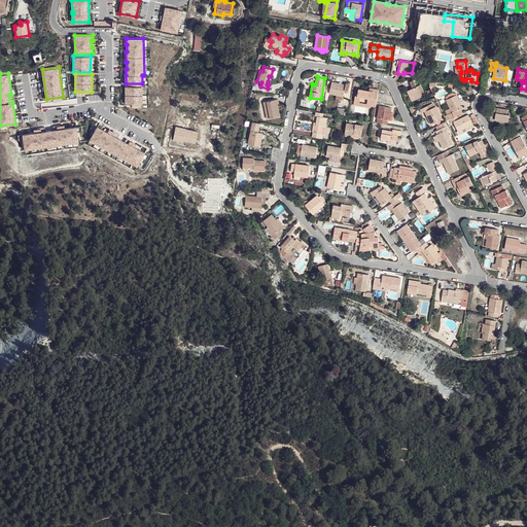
[(350,84),(346,83),(346,85),(331,82),(329,94),(344,96),(345,91),(349,91),(350,84)]
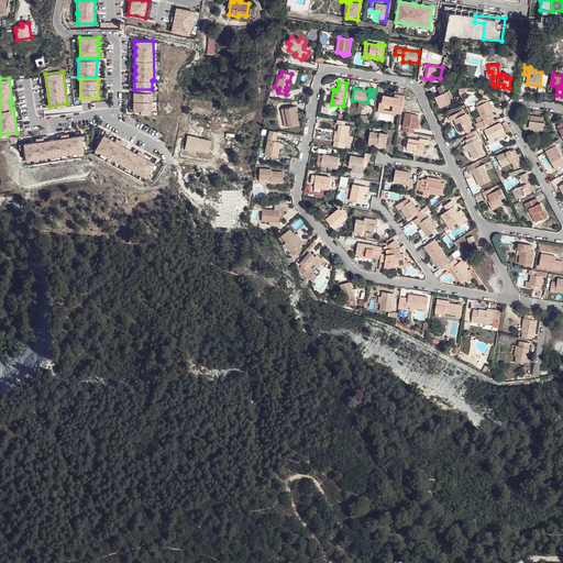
[(152,91),(134,91),(134,110),(152,110),(152,91)]
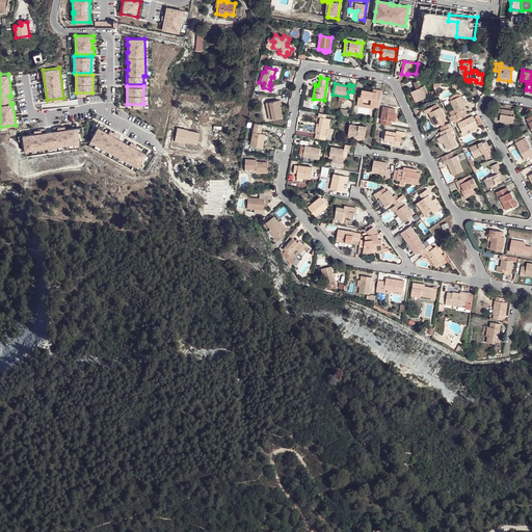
[(415,99),(414,99),(416,102),(427,98),(426,95),(428,94),(425,86),(411,91),(415,99)]
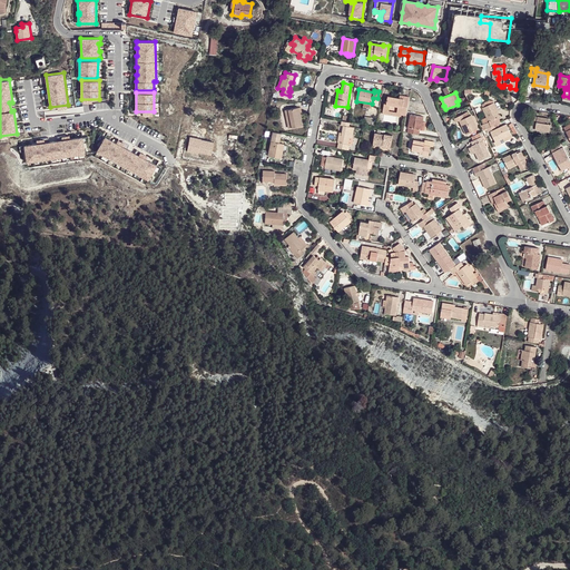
[(406,116),(410,97),(405,96),(404,99),(400,98),(389,96),(386,104),(384,104),(383,110),(389,111),(391,105),(399,107),(397,111),(402,112),(402,115),(406,116)]
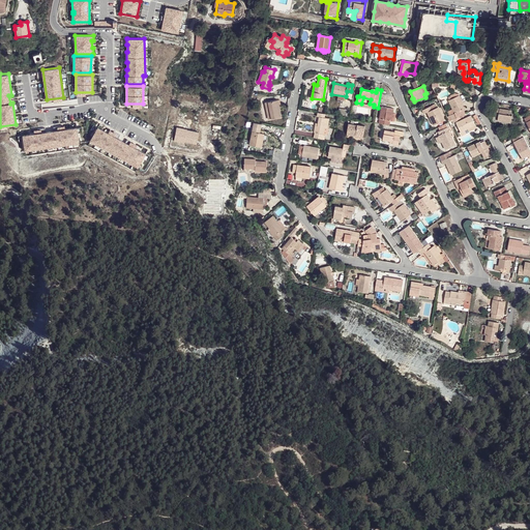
[(459,117),(460,117),(460,116),(458,112),(463,110),(465,109),(459,95),(449,100),(454,113),(449,115),(452,120),(457,118),(459,117)]
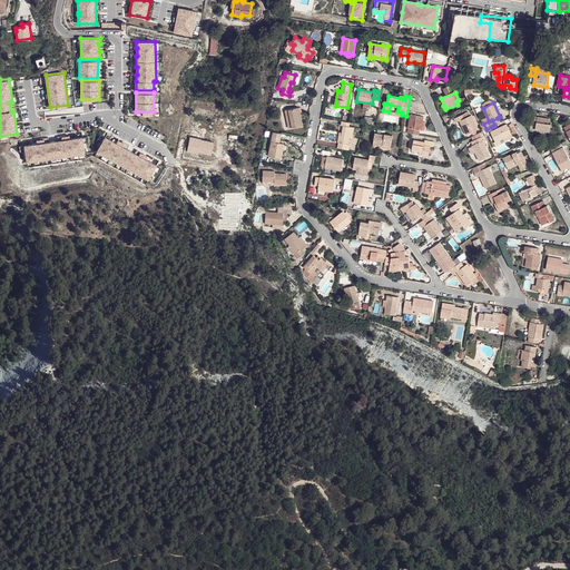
[(285,110),(286,117),(290,116),(292,128),(302,126),(298,107),(285,110)]
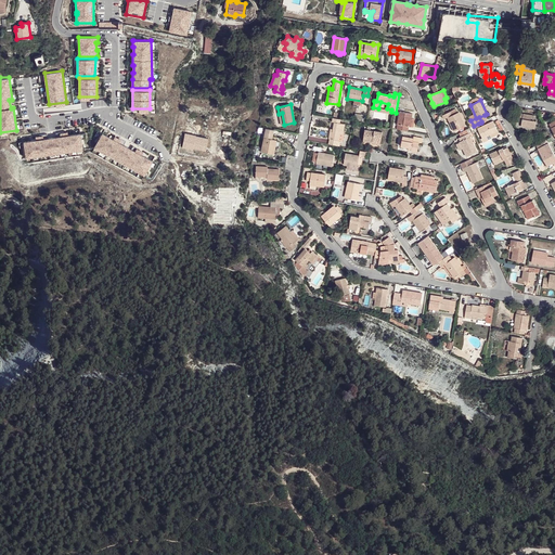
[(400,112),(397,129),(408,131),(409,127),(411,127),(413,119),(412,119),(412,114),(400,112)]
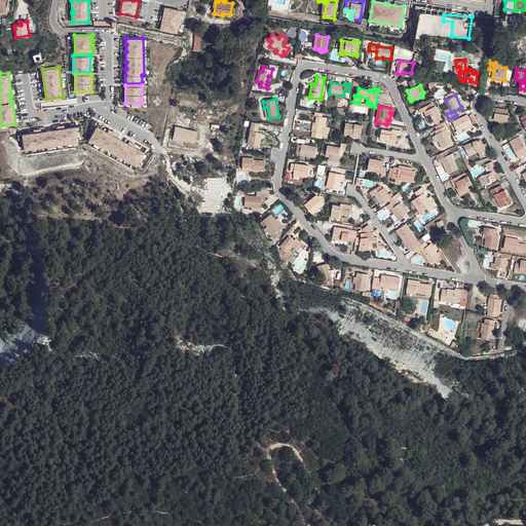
[(426,106),(419,109),(421,113),(424,111),(430,124),(441,119),(435,107),(428,109),(426,106)]
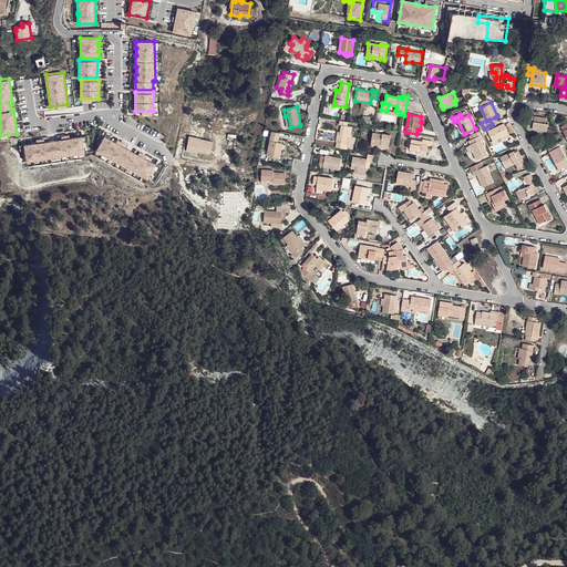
[(528,125),(533,125),(537,126),(537,129),(547,131),(548,123),(546,123),(547,119),(531,115),(528,125)]
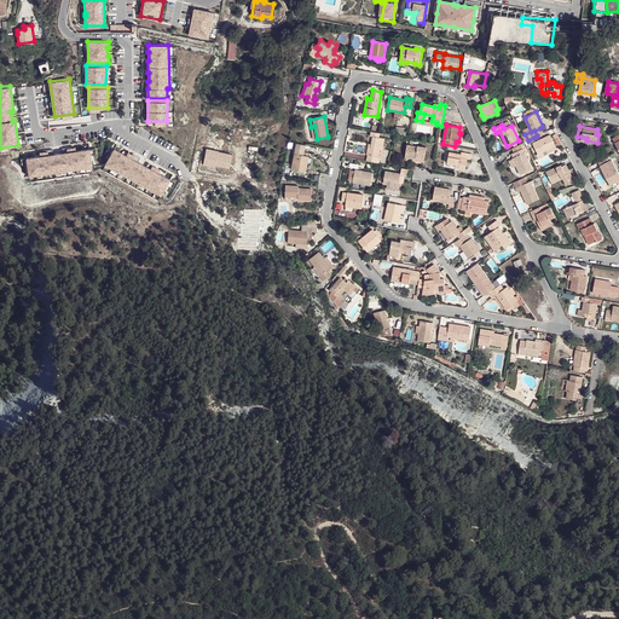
[(380,133),(379,133),(371,131),(371,136),(374,136),(372,144),(372,148),(369,146),(368,155),(369,155),(368,161),(380,163),(380,157),(379,157),(380,149),(383,149),(385,138),(380,137),(380,133)]
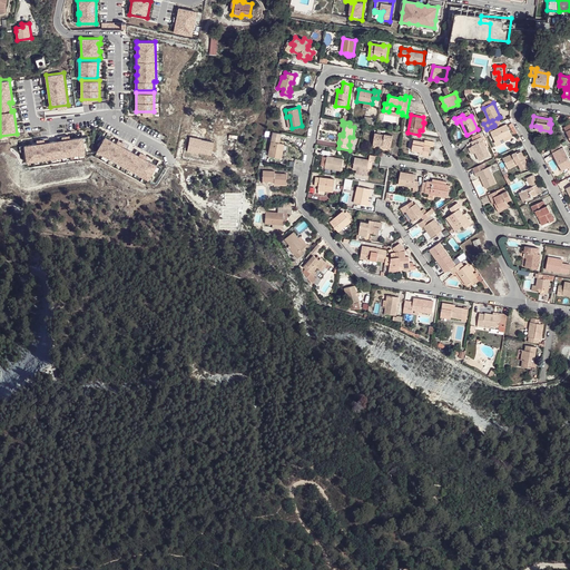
[(507,125),(491,133),(495,141),(493,143),(495,147),(513,138),(507,125)]
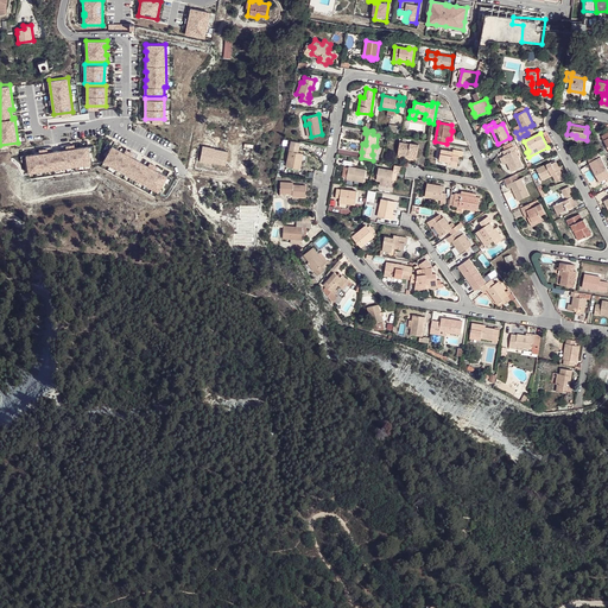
[(298,152),(301,141),(291,140),(290,150),(291,150),(287,166),(299,169),(303,153),(298,152)]
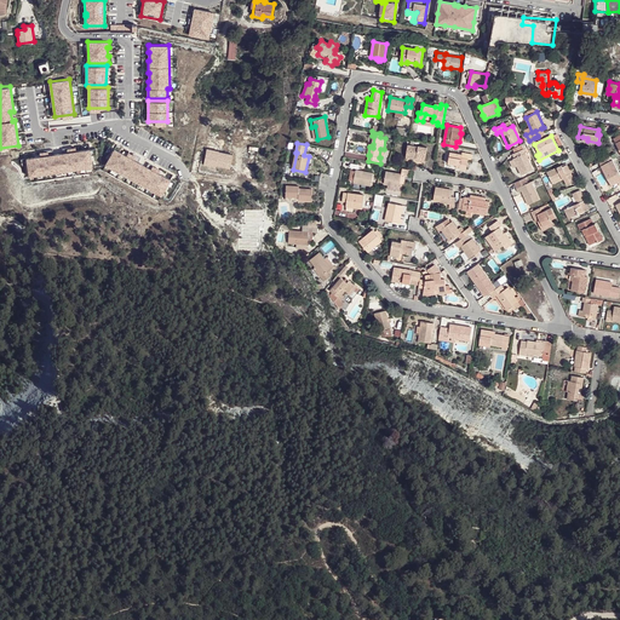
[(533,170),(521,144),(512,148),(515,153),(518,151),(521,155),(517,156),(514,158),(515,162),(512,164),(515,171),(518,170),(521,176),(533,170)]
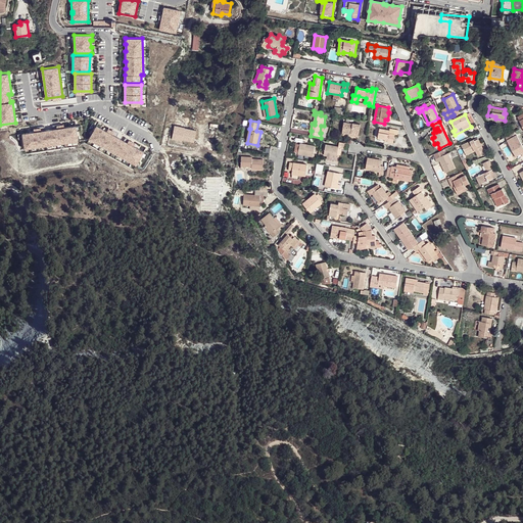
[(353,124),(344,123),(342,133),(351,134),(351,136),(359,137),(361,125),(353,123),(353,124)]
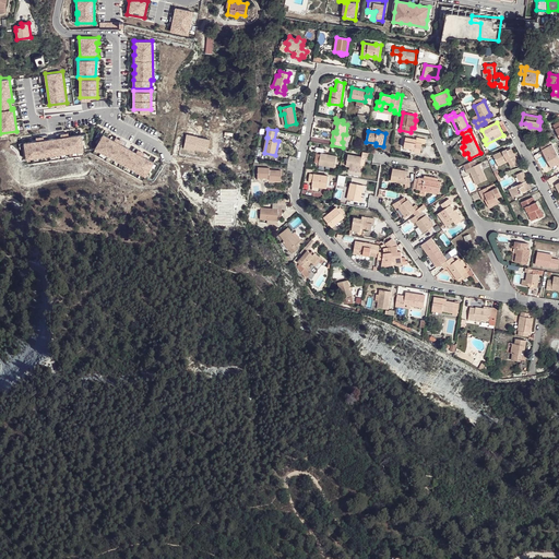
[(24,142),(26,158),(83,151),(81,134),(68,137),(68,133),(63,133),(63,132),(56,133),(56,134),(57,138),(48,139),(47,135),(47,134),(39,135),(39,137),(36,138),(36,141),(24,142)]
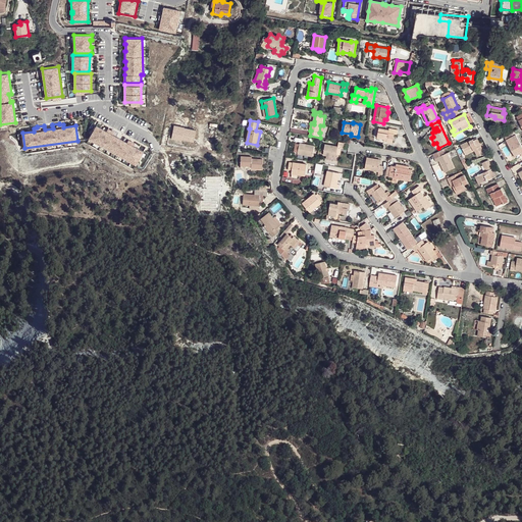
[(123,140),(116,136),(117,134),(118,133),(111,128),(111,129),(108,127),(106,131),(96,125),(89,139),(136,164),(143,151),(133,145),(135,143),(131,141),(132,141),(124,137),(124,138),(123,140)]
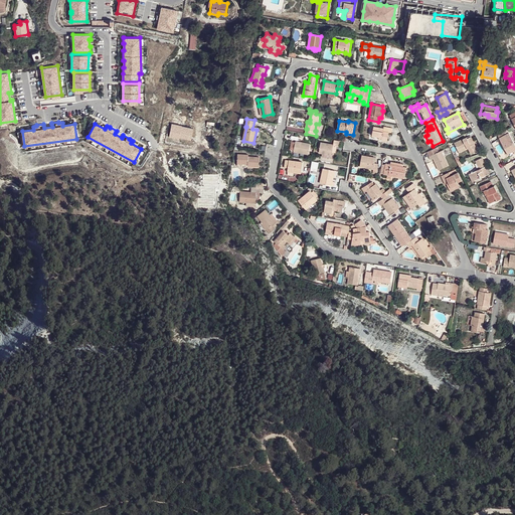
[(372,135),(379,137),(382,137),(382,139),(381,140),(388,141),(389,132),(391,133),(392,128),(384,127),(384,128),(374,126),(372,135)]
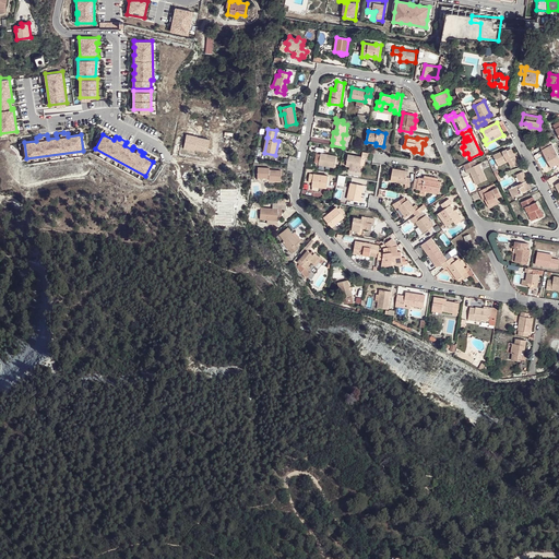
[(543,150),(550,165),(556,162),(557,164),(558,162),(558,156),(552,144),(543,150)]
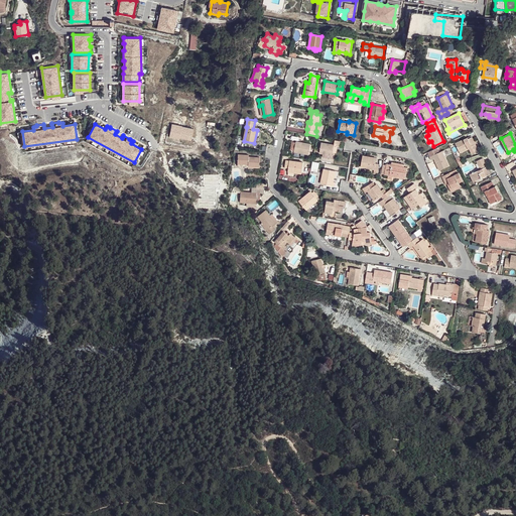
[(461,142),(460,141),(455,143),(459,150),(468,146),(470,148),(472,153),(478,151),(475,144),(473,141),(474,141),(472,137),(468,139),(468,137),(464,139),(464,141),(461,142)]
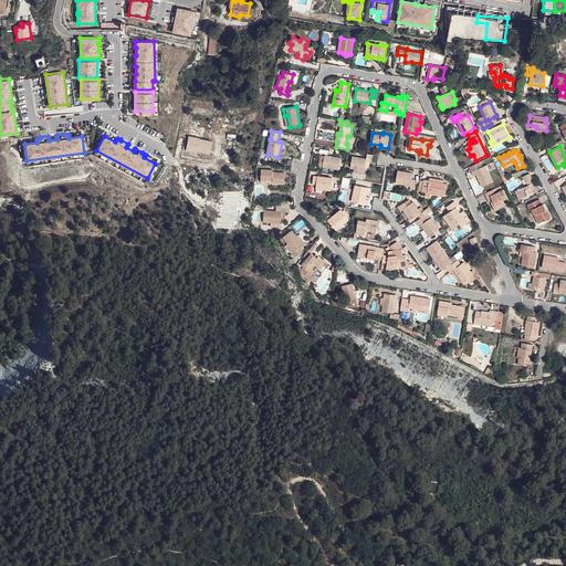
[(373,161),(374,155),(368,154),(367,158),(353,156),(350,167),(365,170),(365,167),(366,160),(369,160),(373,161)]
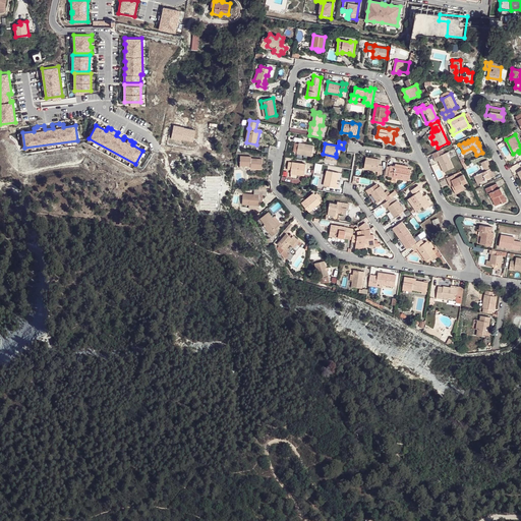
[(313,146),(299,142),(297,154),(312,156),(313,146)]
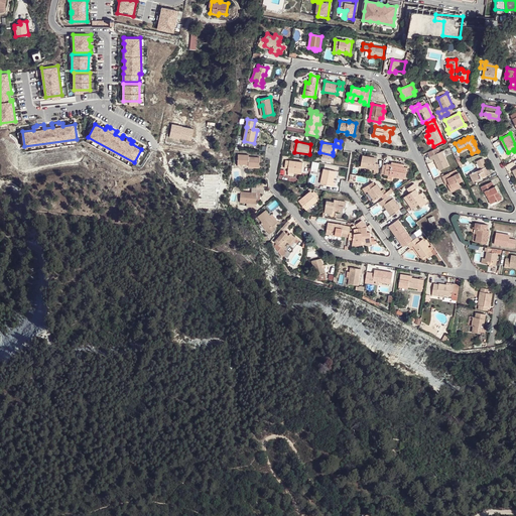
[(437,148),(427,152),(431,160),(434,159),(435,158),(436,160),(435,160),(439,170),(448,166),(444,157),(441,151),(439,152),(437,148)]
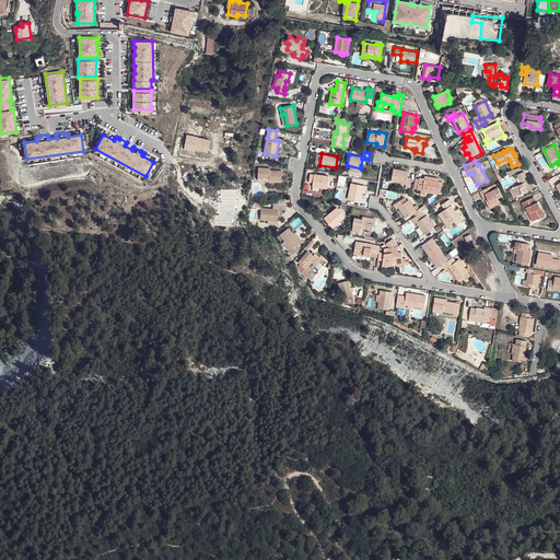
[(269,168),(258,167),(257,176),(269,176),(269,179),(281,181),(281,171),(270,170),(269,168)]
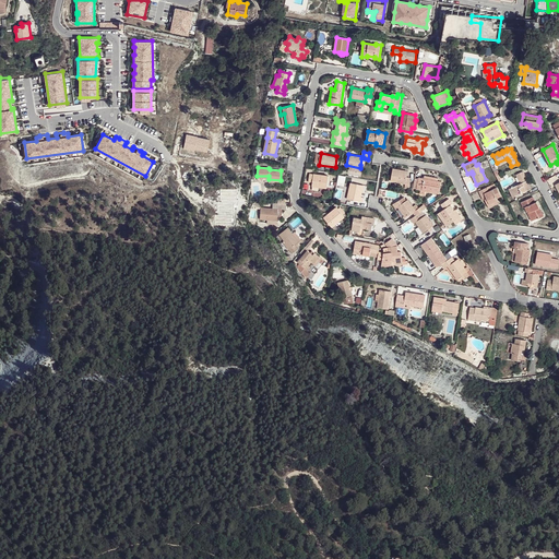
[(407,171),(393,169),(391,180),(405,182),(405,188),(409,189),(411,178),(406,177),(407,171)]
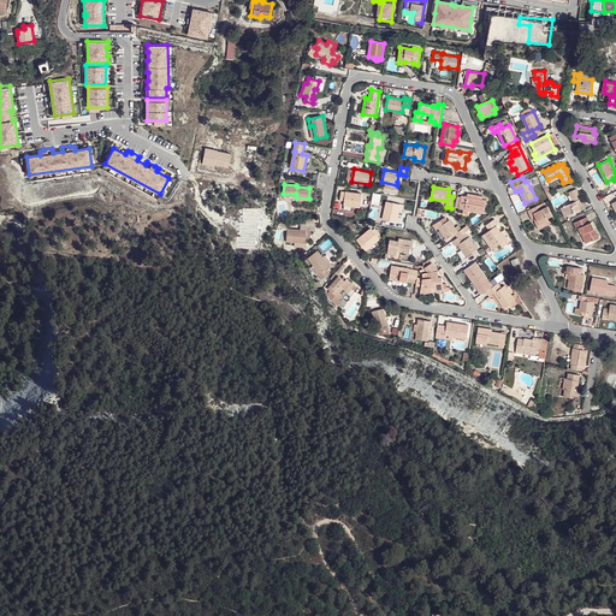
[(573,202),(564,206),(568,215),(585,208),(584,203),(582,203),(581,200),(581,199),(576,189),(569,193),(573,202)]
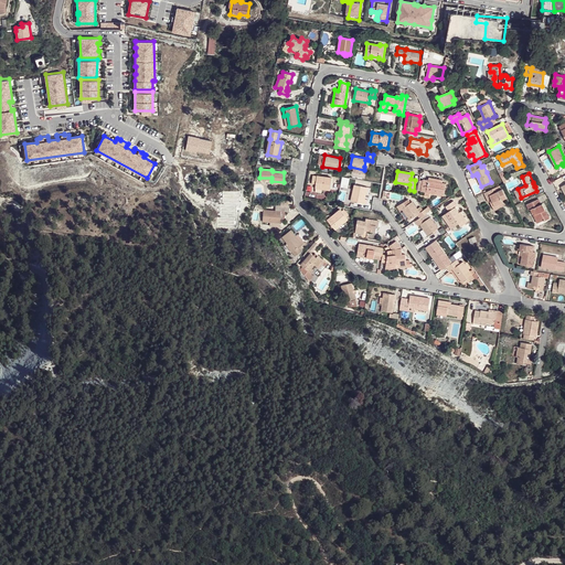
[(332,178),(312,176),(311,183),(316,183),(316,187),(330,189),(332,178)]
